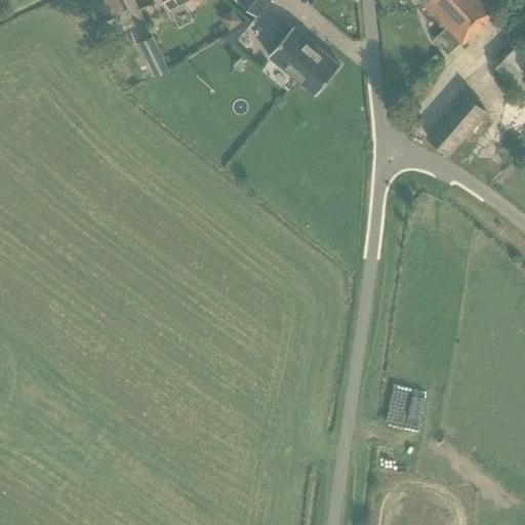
[(126,8),(127,8),(122,0),(90,0),(102,21),(114,14),(122,31),(134,25),(126,8)]
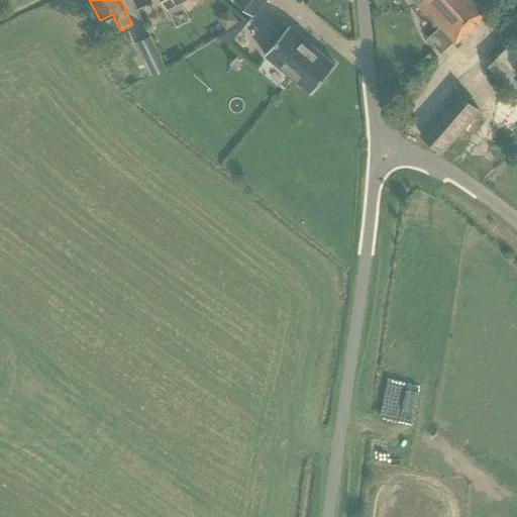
[(163,0),(171,14),(185,7),(183,2),(186,0),(163,0)]
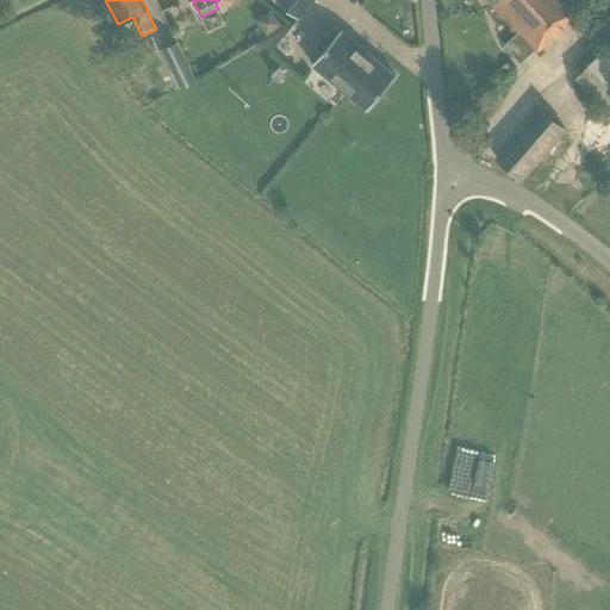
[(277,0),(278,0),(299,19),(315,0),(277,0)]
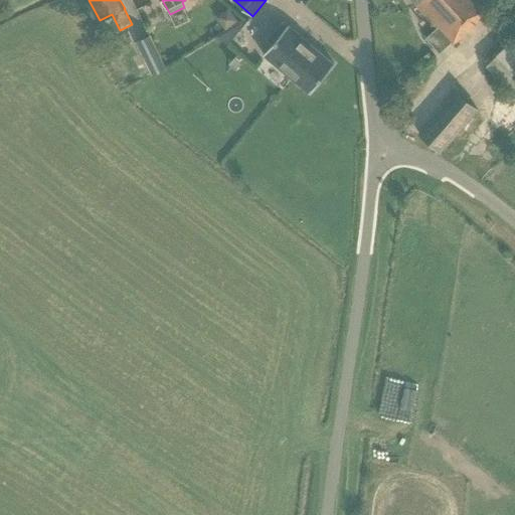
[(277,18),(291,6),(286,0),(283,0),(271,11),(277,18)]
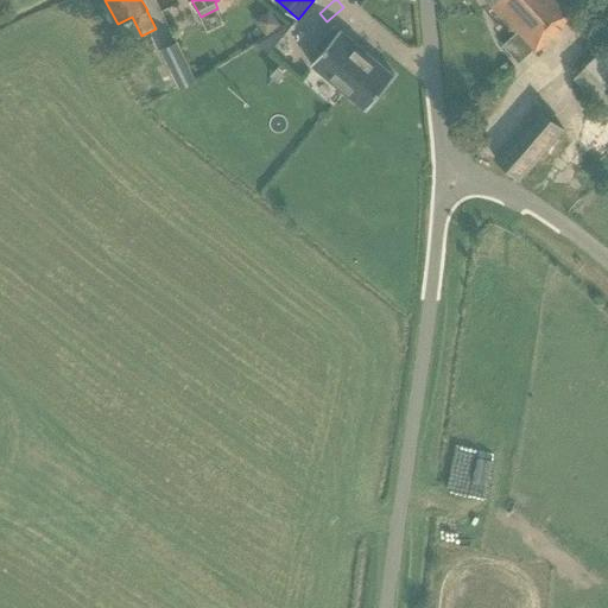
[(486,0),(517,33),(504,45),(519,62),(533,50),(534,52),(567,24),(565,23),(580,8),(570,0),(486,0)]
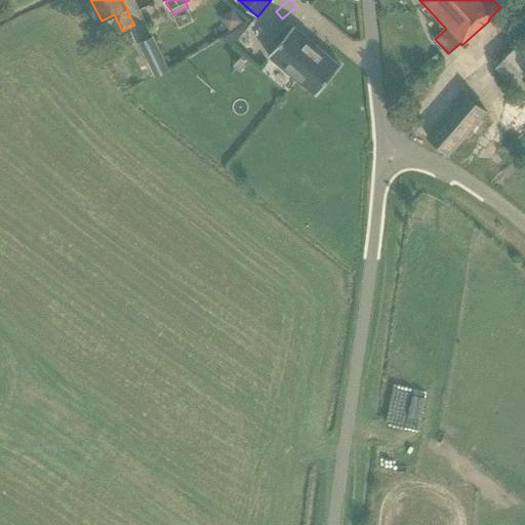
[(316,40),(337,40),(336,3),(304,4),(305,32),(316,31),(316,40)]
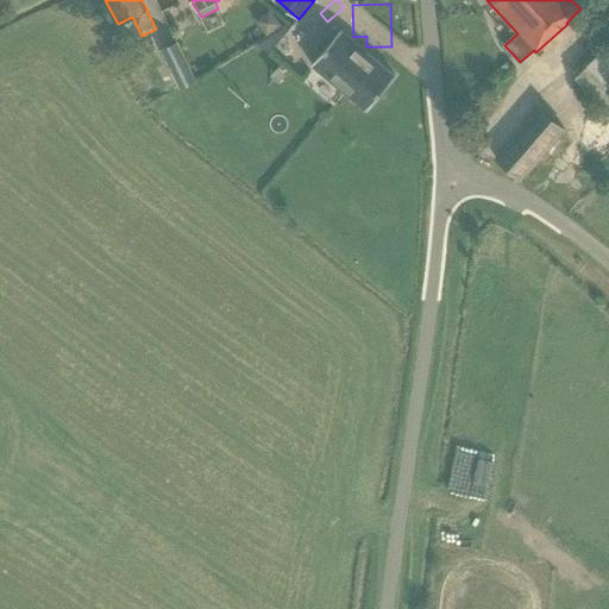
[(394,79),(340,32),(311,67),(365,113),(394,79)]
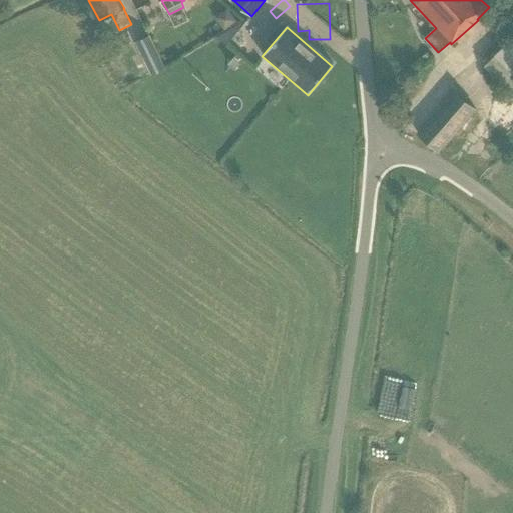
[(512,89),(512,33),(483,65),(511,92),(512,89)]
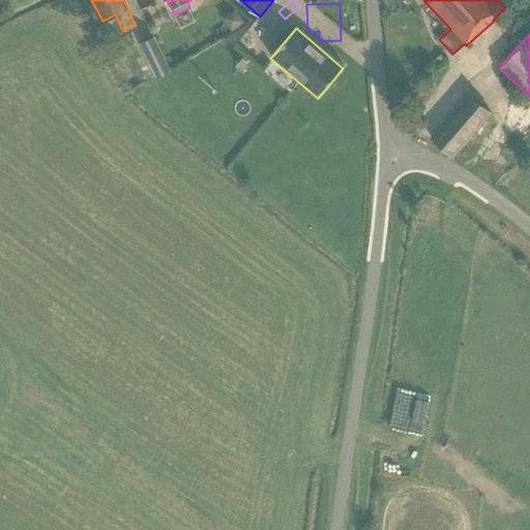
[(154,36),(141,43),(157,77),(171,70),(154,36)]
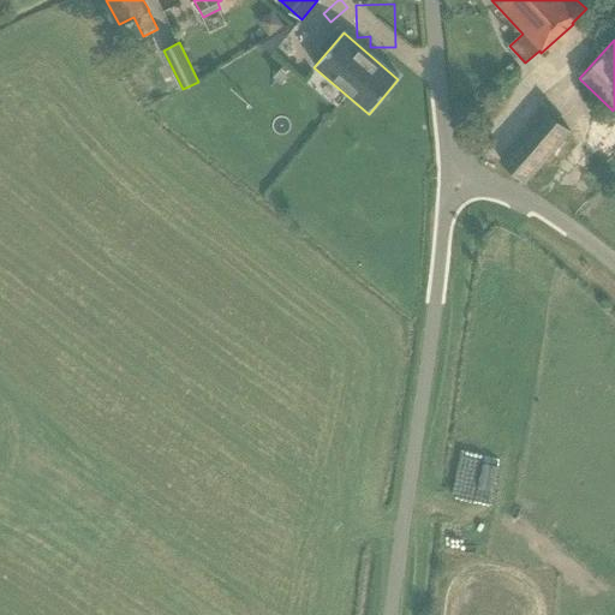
[(494,95),(471,119),(482,129),(505,105),(494,95)]
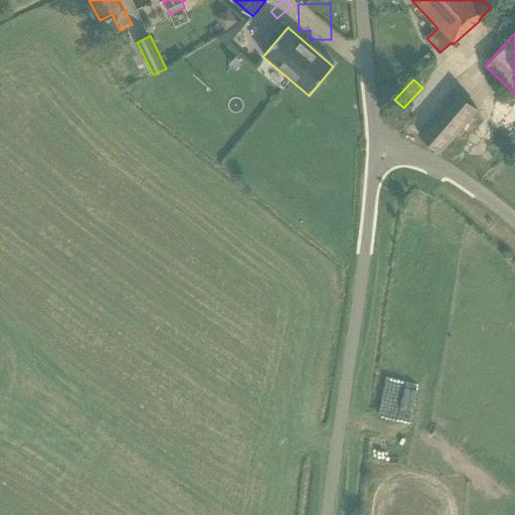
[(456,90),(419,133),(440,151),(477,109),(456,90)]
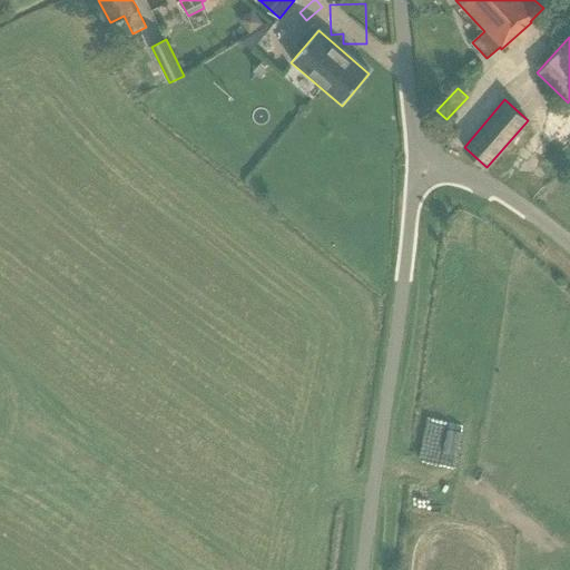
[(542,148),(557,148),(557,131),(542,131),(542,148)]
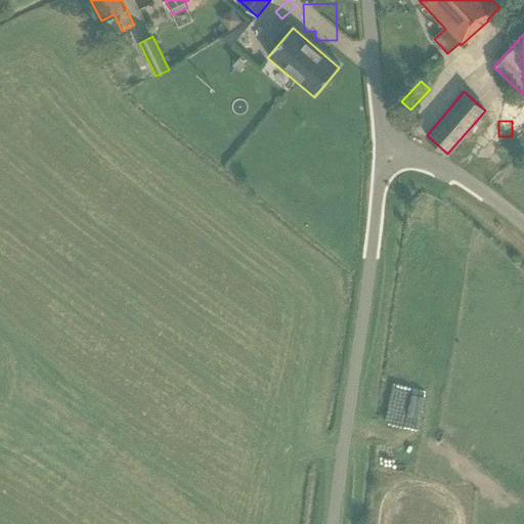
[(417,407),(420,370),(406,369),(407,360),(390,359),(388,405),(417,407)]
